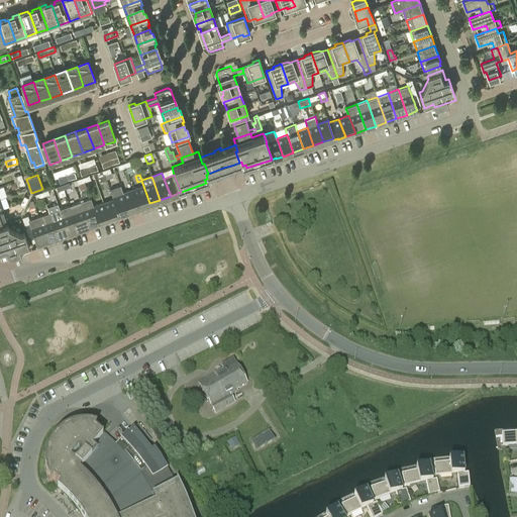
[(60,197),(66,195),(64,190),(63,185),(56,187),(60,197)]
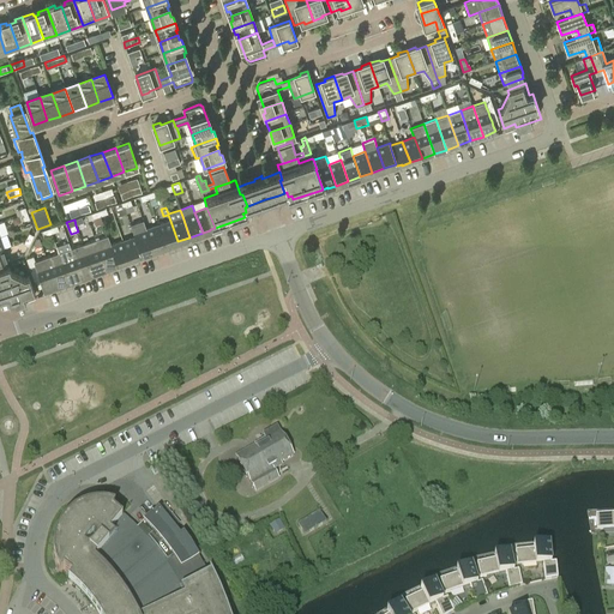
[(142,254),(154,251),(146,229),(143,221),(131,226),(133,234),(134,236),(136,236),(142,254)]
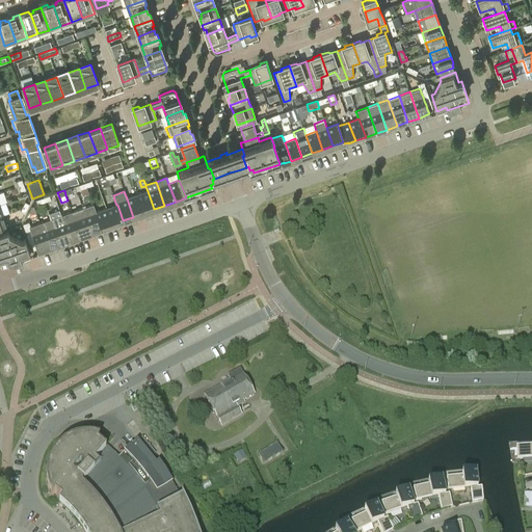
[(154,209),(148,191),(137,194),(143,213),(154,209)]
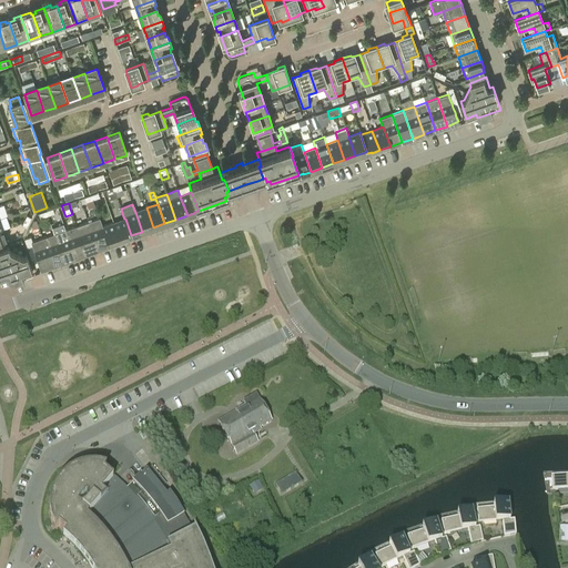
[(153,227),(146,208),(135,212),(142,232),(153,227)]
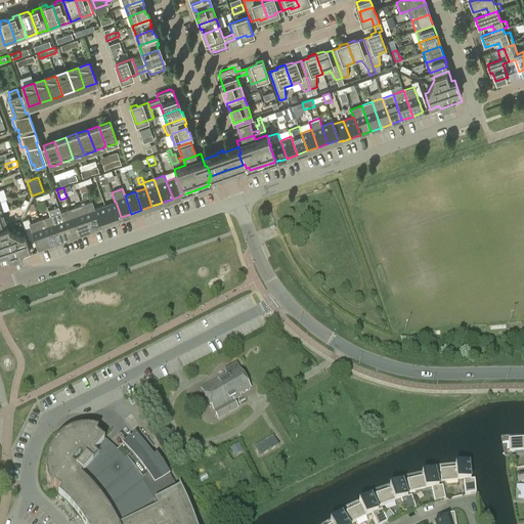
[(51,201),(48,192),(42,194),(44,200),(45,203),(51,201)]
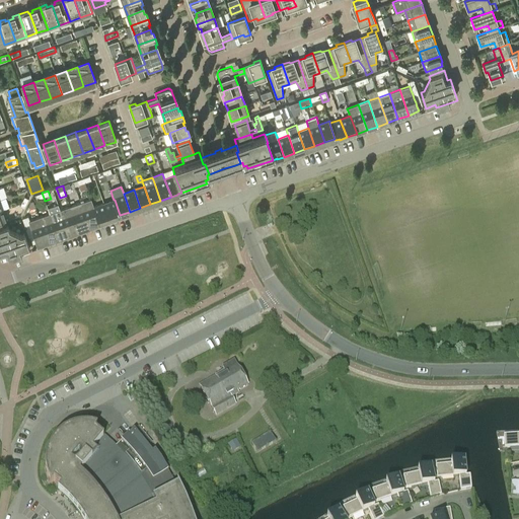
[(69,205),(88,199),(87,195),(68,200),(69,205)]
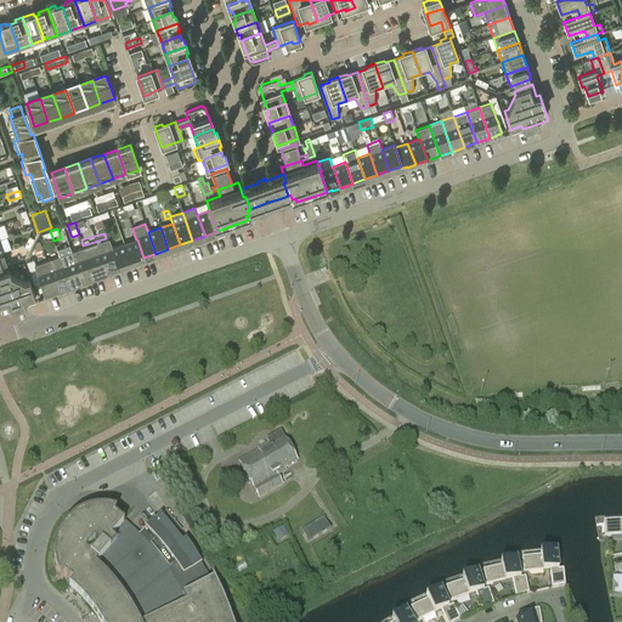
[(96,243),(107,275),(119,270),(112,248),(109,239),(96,243)]
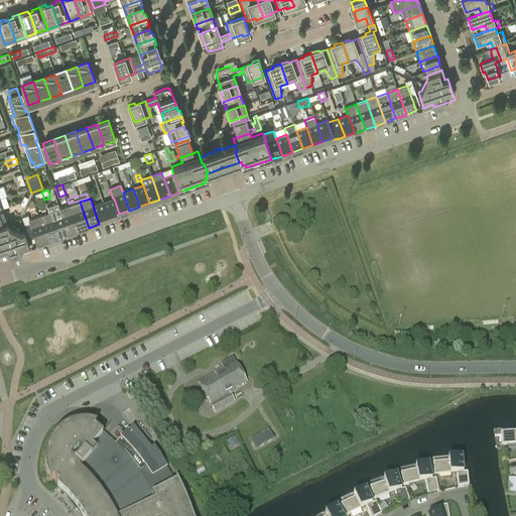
[(113,199),(103,203),(110,220),(120,217),(119,214),(114,199),(113,199)]
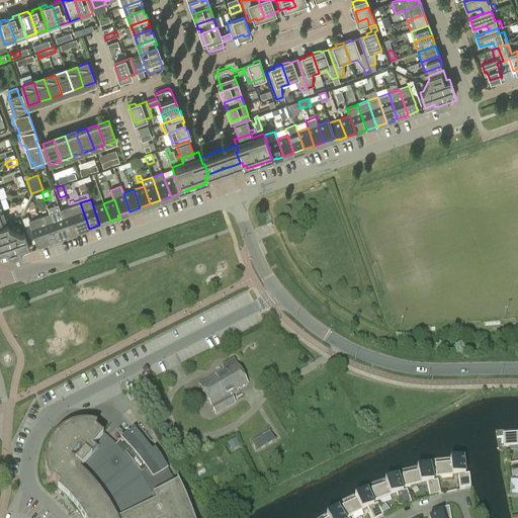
[(89,229),(80,202),(70,206),(79,232),(89,229)]
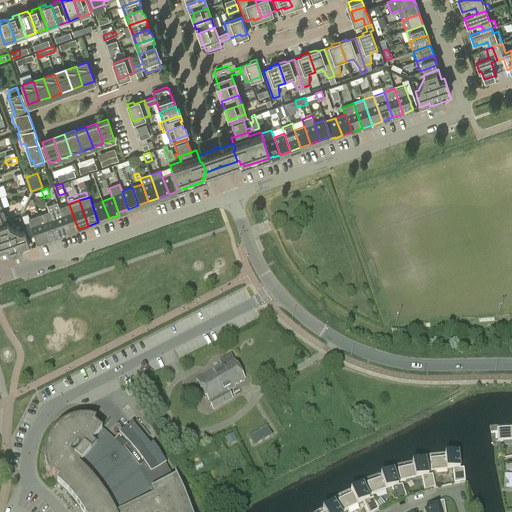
[(109,218),(102,201),(92,204),(98,222),(109,218)]
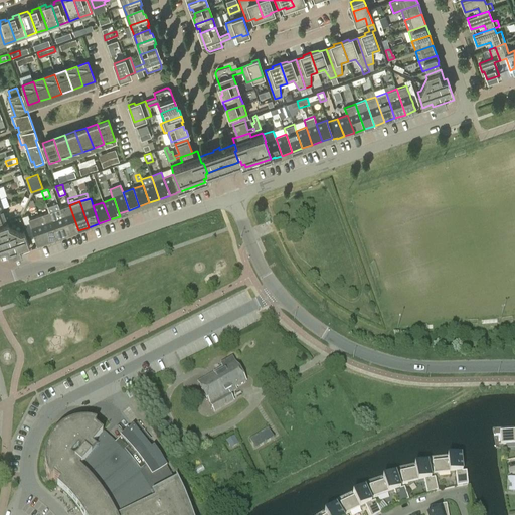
[(78,230),(69,205),(59,208),(68,234),(78,230)]
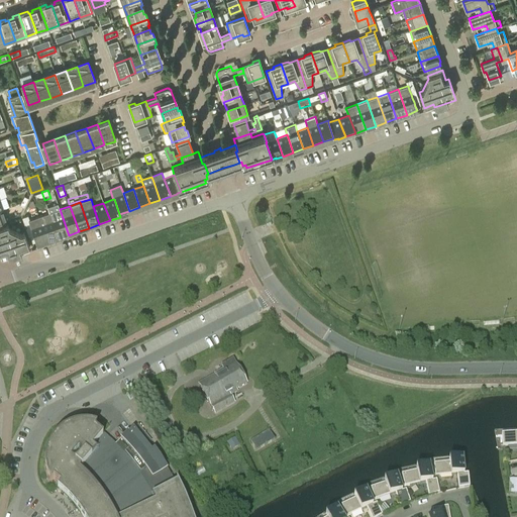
[(69,235),(60,209),(49,213),(59,238),(69,235)]
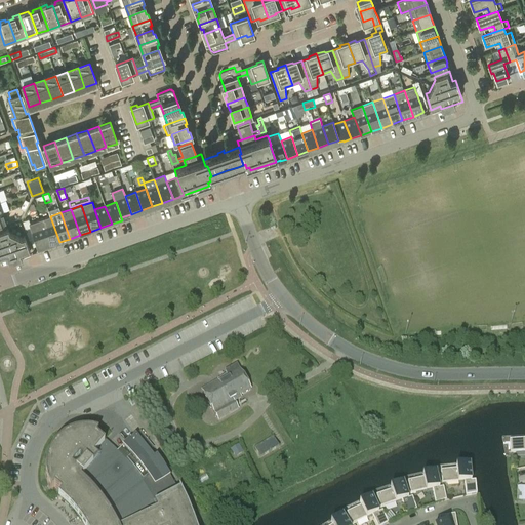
[(59,242),(50,216),(39,220),(48,246),(59,242)]
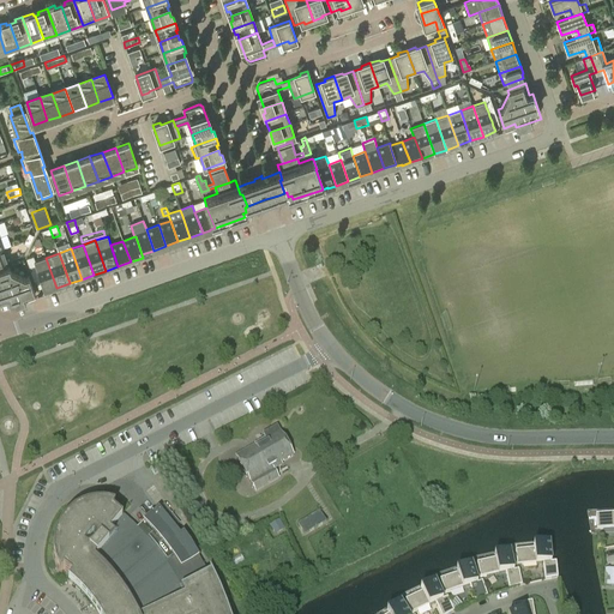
[(46,258),(35,262),(34,262),(35,266),(37,272),(38,277),(41,282),(42,287),(44,292),(48,290),(49,290),(56,288),(46,258)]
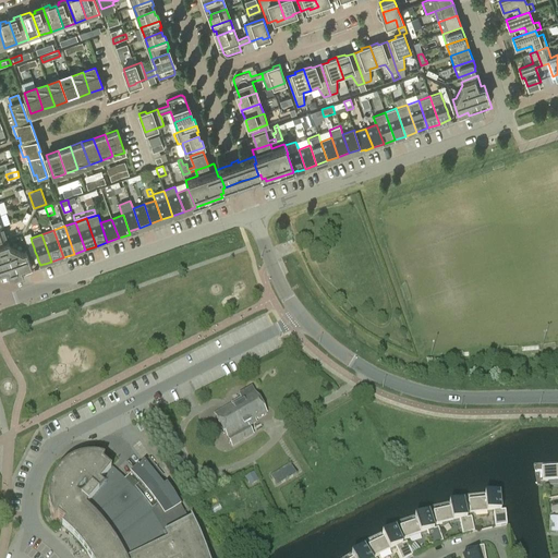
[(23,274),(22,271),(32,267),(26,251),(22,252),(10,246),(8,241),(8,242),(0,244),(0,273),(1,278),(8,276),(9,278),(23,274)]
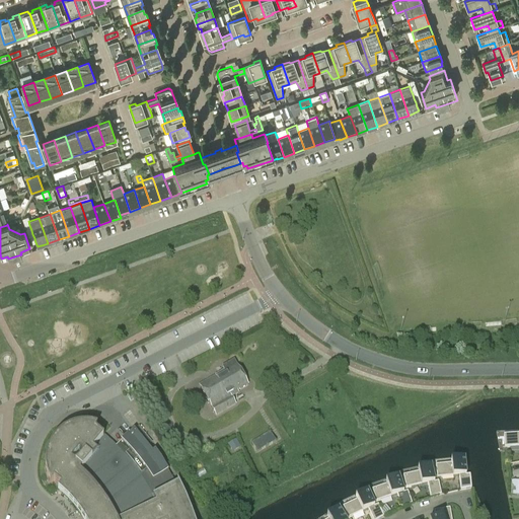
[(222,368),(224,372),(199,386),(216,416),(236,403),(232,397),(238,394),(237,392),(248,386),(234,361),(222,368)]
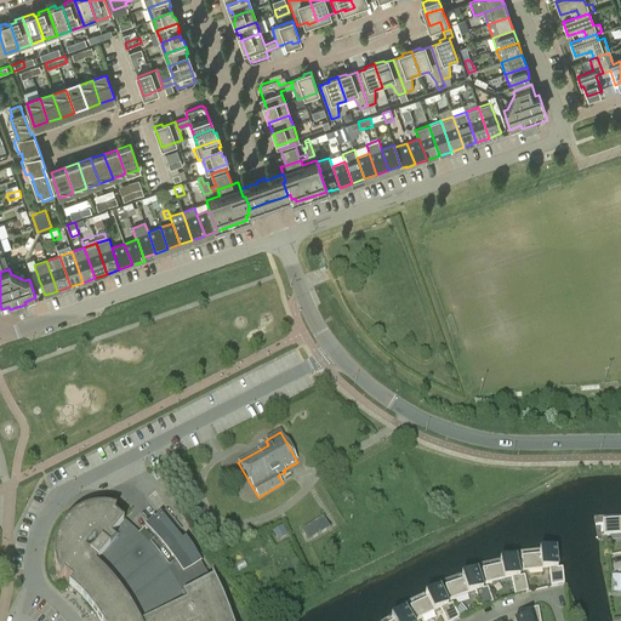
[(55,546),(55,550),(53,553),(53,558),(55,562),(55,564),(55,568),(56,571),(57,574),(60,579),(64,576),(70,581),(79,588),(77,591),(81,594),(85,598),(89,603),(92,607),(96,611),(98,615),(102,620),(231,620),(229,615),(228,610),(224,600),(222,597),(217,587),(214,579),(212,579),(214,581),(184,596),(182,593),(208,580),(209,579),(193,554),(184,542),(181,545),(160,517),(141,537),(134,531),(130,527),(127,529),(124,527),(125,525),(115,518),(118,513),(114,512),(109,511),(107,511),(103,510),(98,510),(95,511),(92,511),(87,512),(84,513),(81,514),(78,516),(77,517),(73,519),(70,522),(68,524),(67,525),(63,529),(62,530),(60,534),(60,536),(57,540),(56,542),(55,546)]
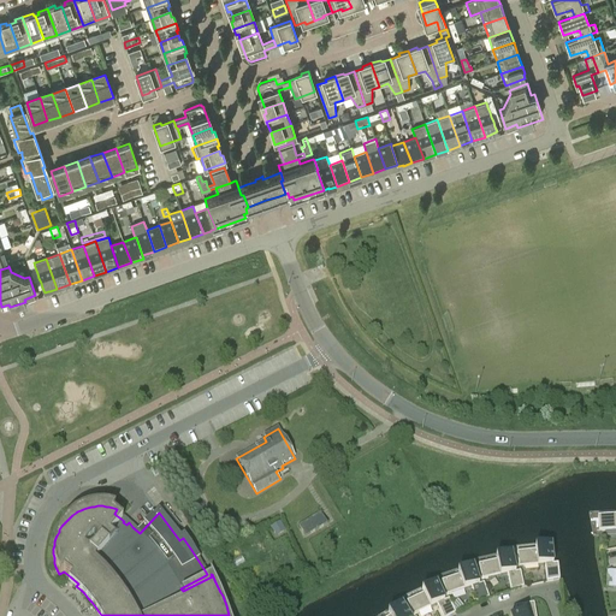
[(598,532),(615,531),(615,510),(615,511),(615,516),(597,517),(598,532)]
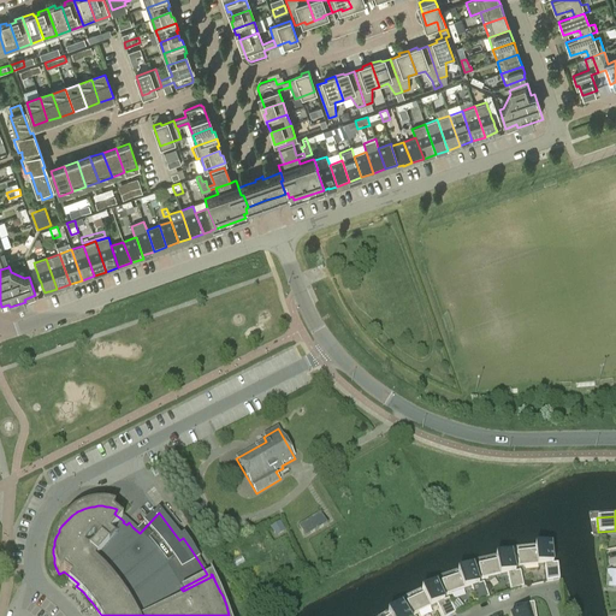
[(327,525),(320,513),(298,526),(306,538),(327,525)]
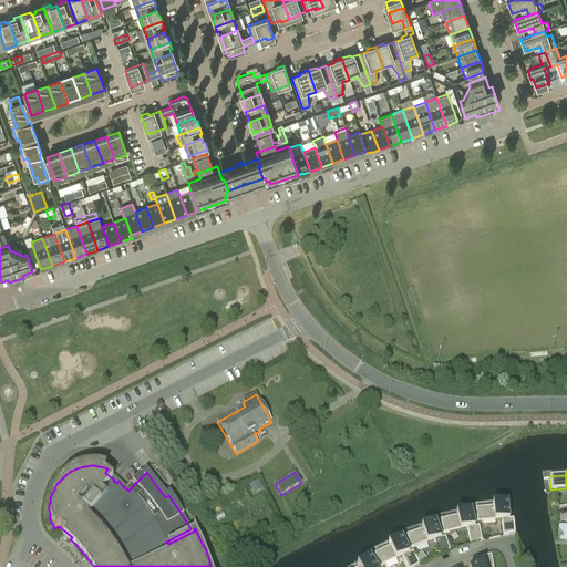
[(263,490),(257,481),(249,485),(254,494),(263,490)]
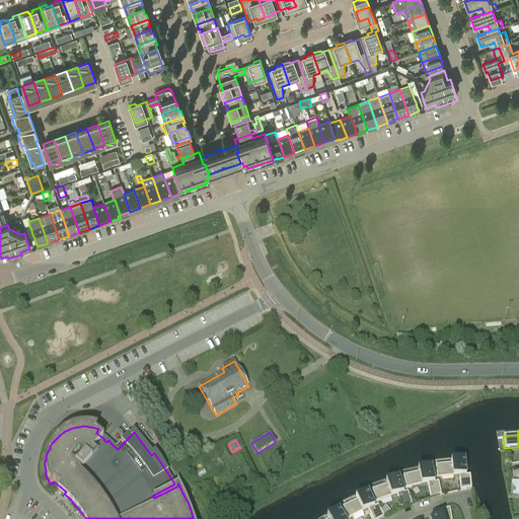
[(458,476),(460,491),(471,489),(469,475),(465,475),(464,459),(451,461),(451,464),(435,466),(437,478),(458,476)]
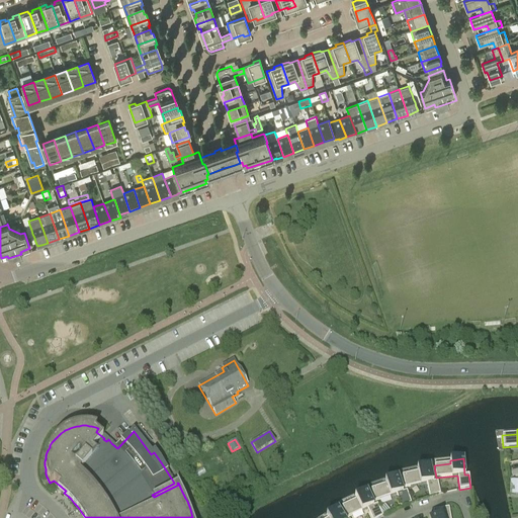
[(405,488),(426,484),(429,497),(440,494),(437,481),(433,482),(430,465),(417,468),(418,472),(402,476),(405,488)]
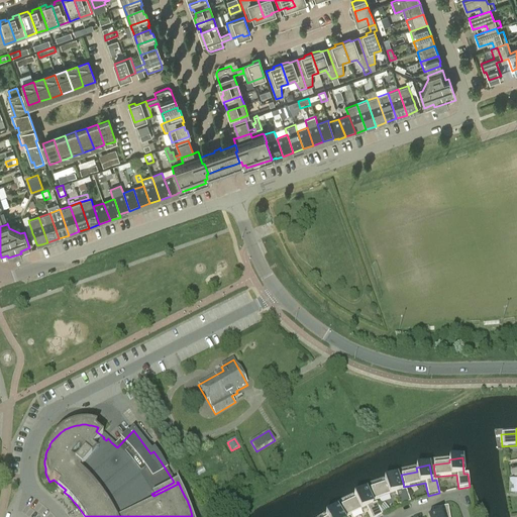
[(395,494),(400,507),(410,503),(406,490),(402,491),(397,476),(384,481),(385,484),(370,489),(375,501),(395,494)]
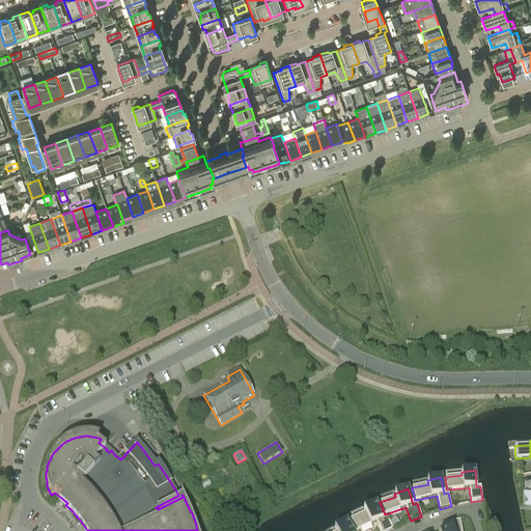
[(356,530),(376,522),(380,530),(389,530),(392,529),(387,516),(383,519),(375,503),(363,509),(365,512),(350,520),(355,530),(356,530)]
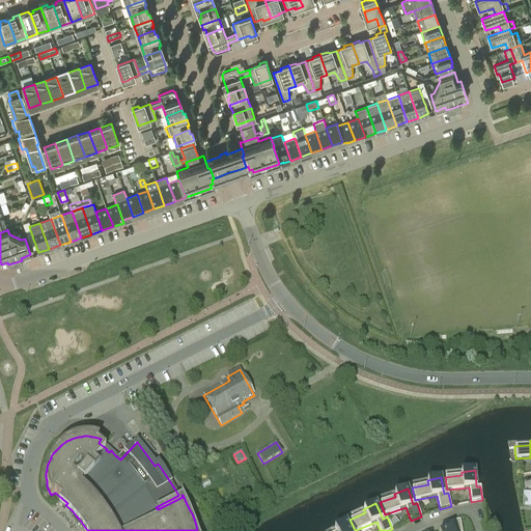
[(445,530),(462,530),(459,521),(444,524),(445,530)]
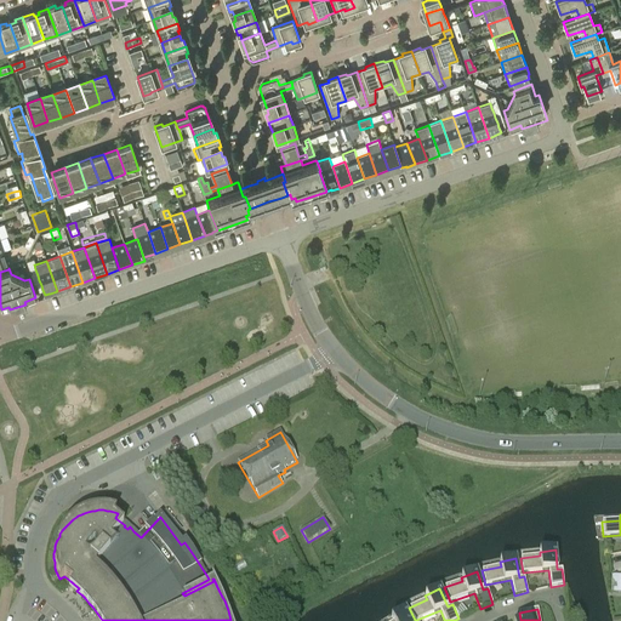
[(411,620),(404,610),(391,619),(392,620),(411,620)]
